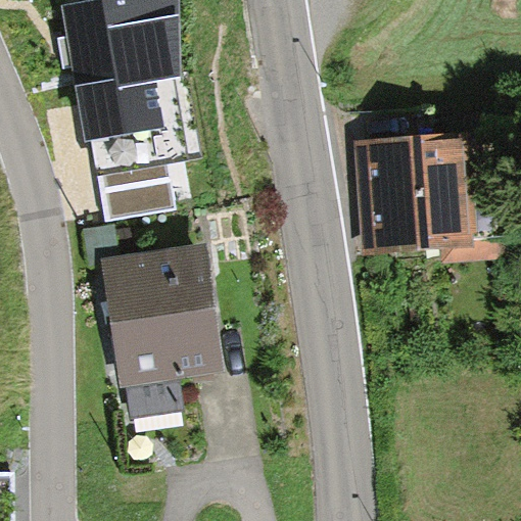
[(176,83),(185,81),(180,0),(119,0),(60,10),(85,145),(96,143),(109,222),(175,209),(167,163),(190,159),(176,83)]
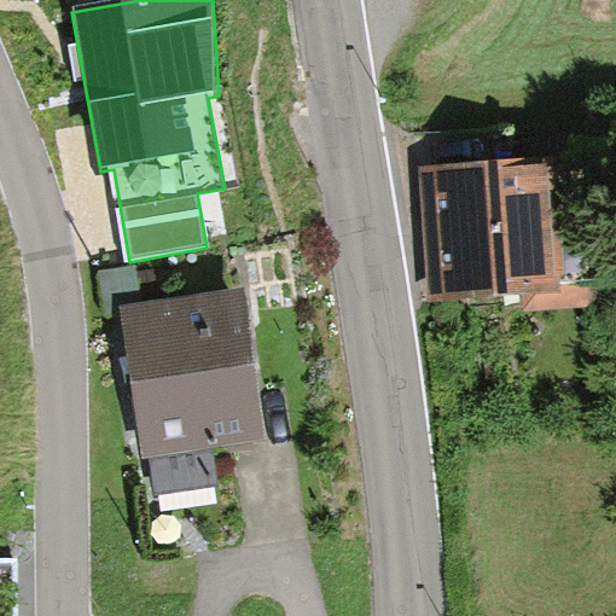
[(431,173),(436,297),(534,294),(529,169),(431,173)]
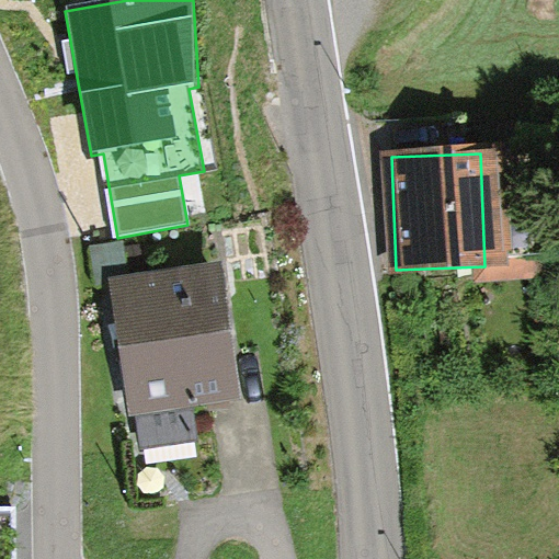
[(490,253),(490,282),(544,282),(543,253),(490,253)]
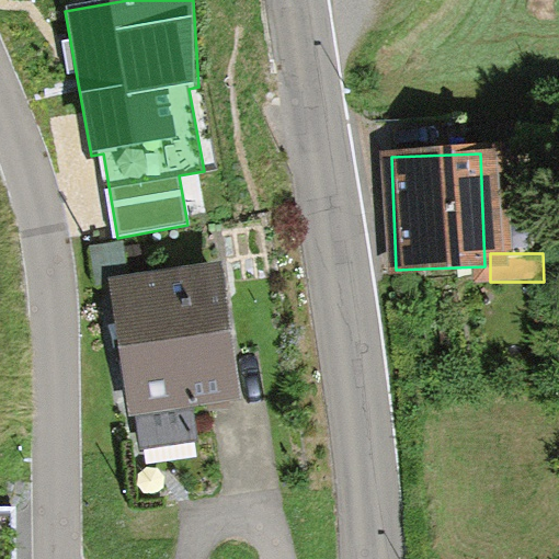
[(220,260),(106,277),(127,417),(241,399),(220,260)]
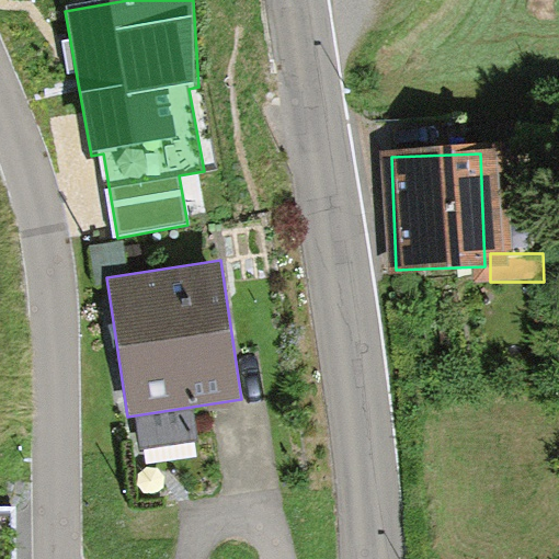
[(15,558),(15,509),(0,509),(0,558),(15,558)]
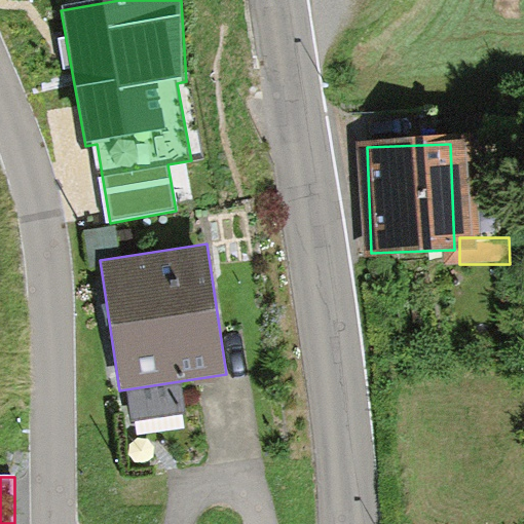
All buildings are outlined.
